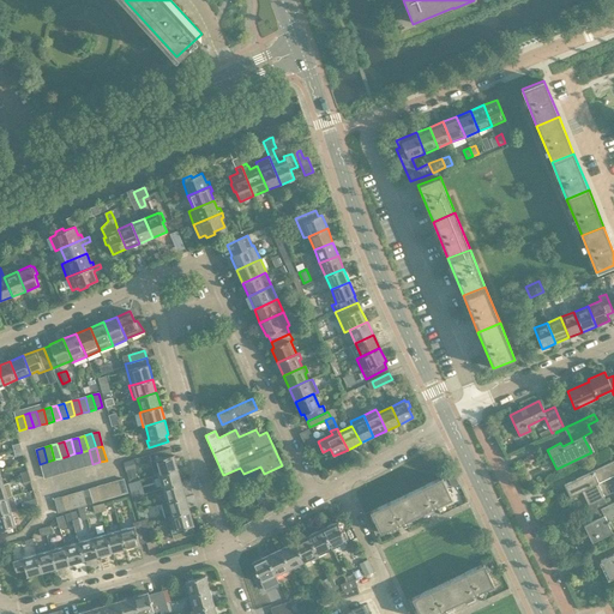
[(155,476),(160,475),(179,469),(174,455),(172,456),(170,449),(150,455),(152,461),(151,461),(155,476)]
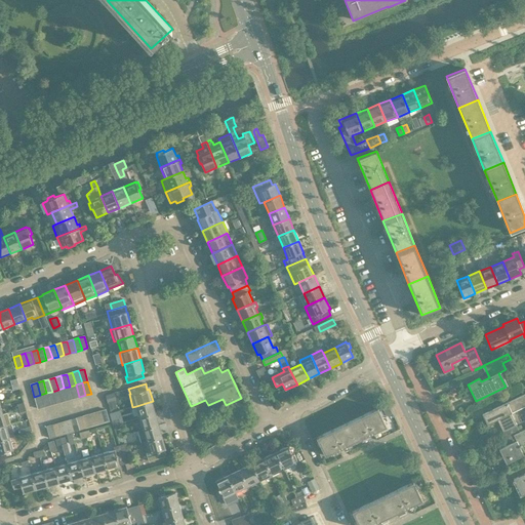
[(74,399),(79,397),(76,385),(70,387),(74,399)]
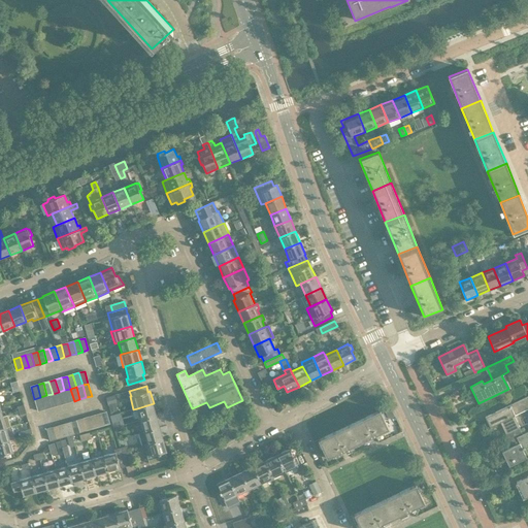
[(74,401),(70,389),(64,390),(68,402),(74,401)]
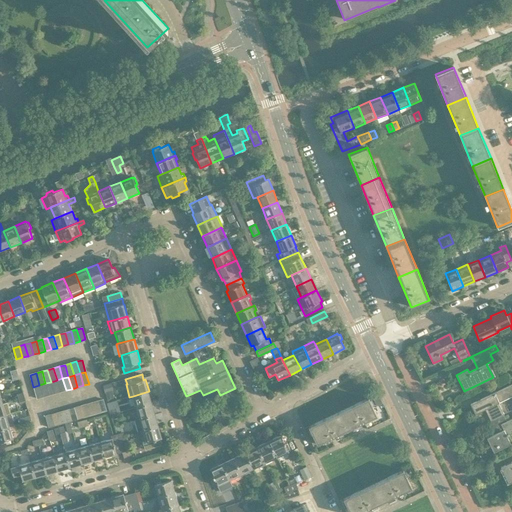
[(60,392),(66,390),(62,378),(57,380),(60,392)]
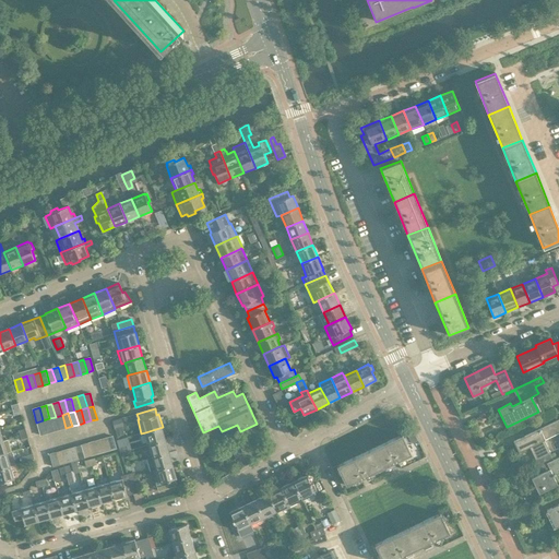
[(59,430),(66,428),(62,415),(56,417),(59,430)]
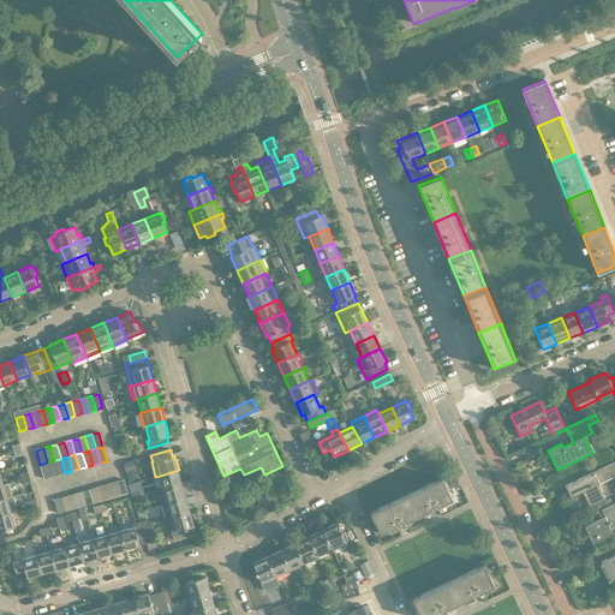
[(58,475),(65,473),(61,459),(54,460),(58,475)]
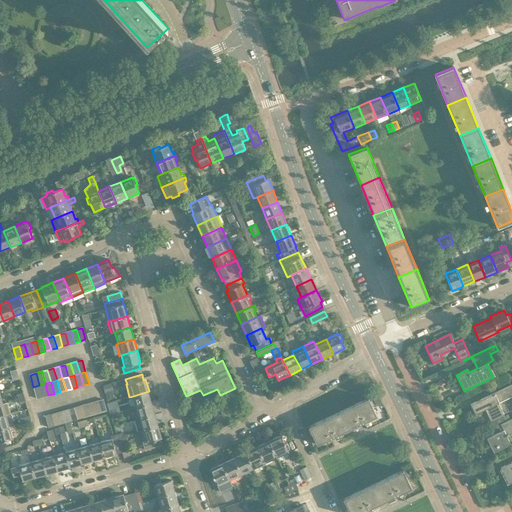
[(48,395),(45,383),(39,385),(43,397),(48,395)]
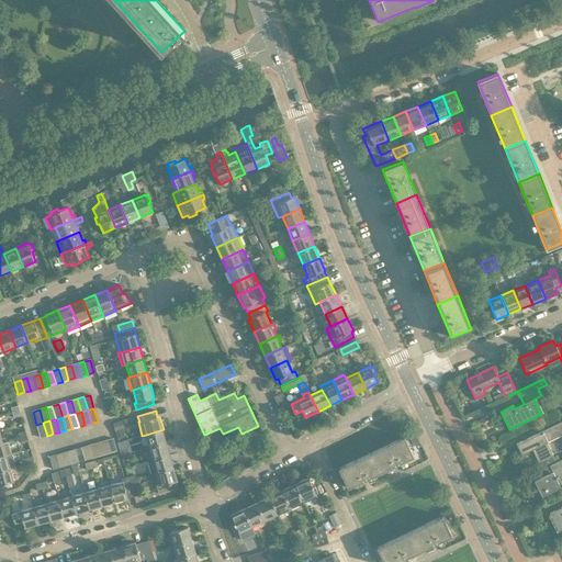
[(122,420),(113,423),(115,431),(122,429),(123,425),(122,420)]
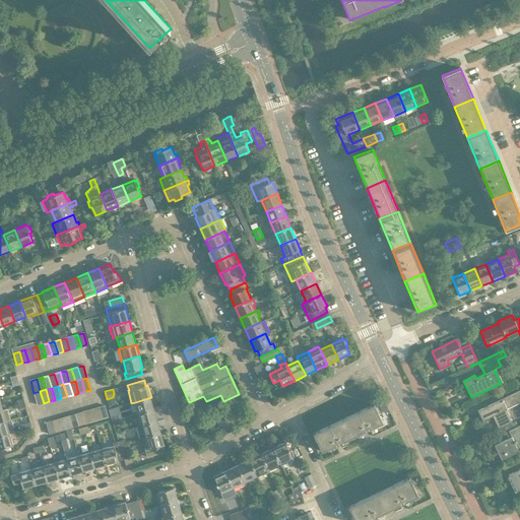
[(519,391),(519,390),(477,410),(482,420),(493,416),(498,428),(499,428),(502,434),(508,431),(514,429),(511,421),(512,421),(506,409),(519,402),(519,391)]
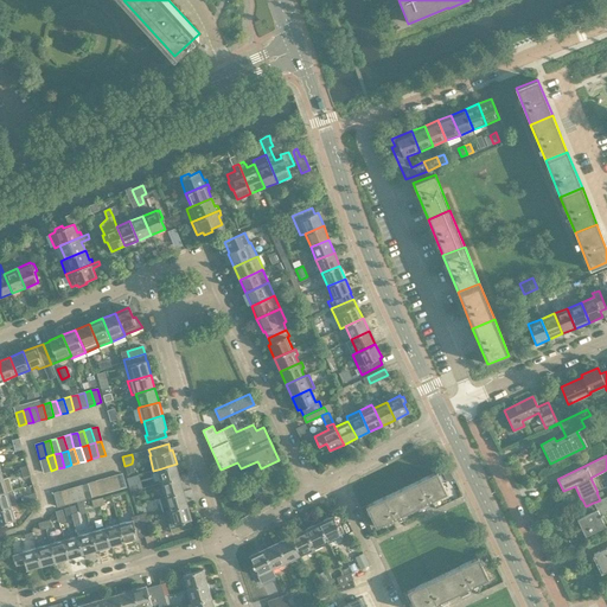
[(44,473),(51,471),(46,457),(39,459),(44,473)]
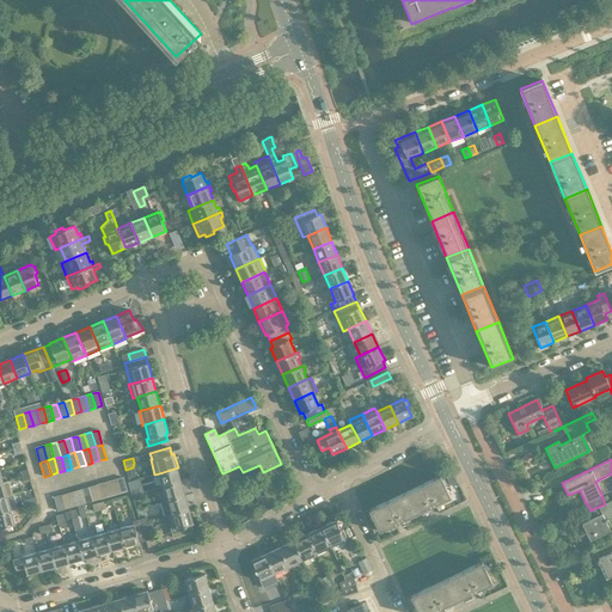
[(159,473),(163,487),(182,482),(178,467),(159,473)]
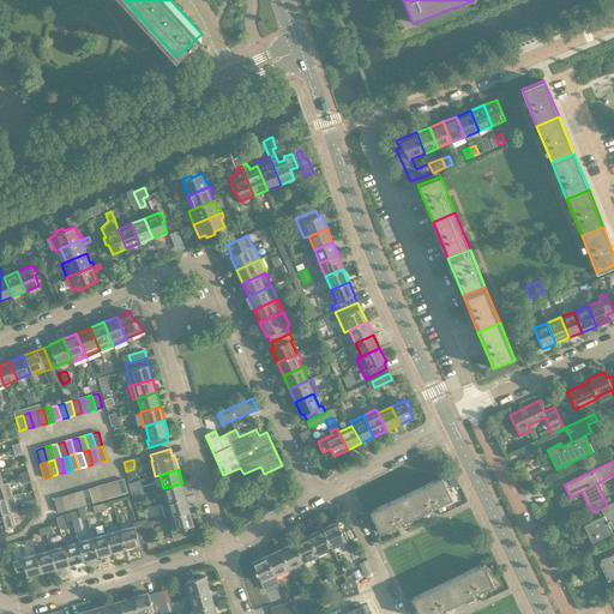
[(453,471),(446,475),(452,487),(458,483),(453,471)]
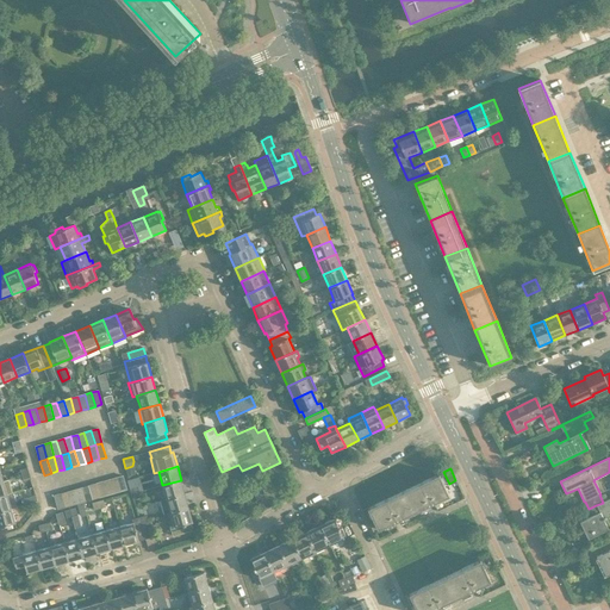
[(439,474),(403,491),(414,512),(428,505),(429,508),(435,505),(434,503),(449,496),(443,483),(446,481),(442,475),(440,477),(439,474)]
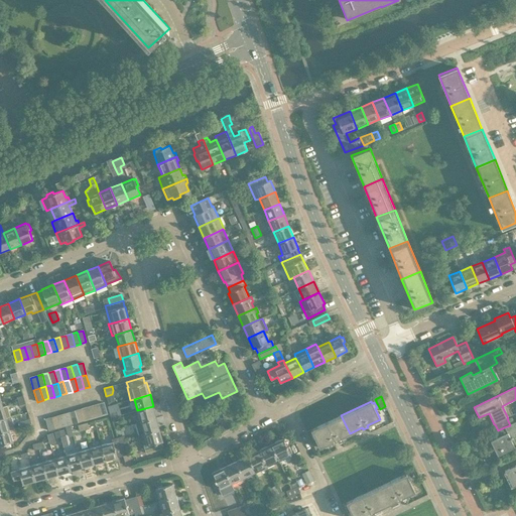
[(98,404),(101,415),(107,414),(104,402),(98,404)]
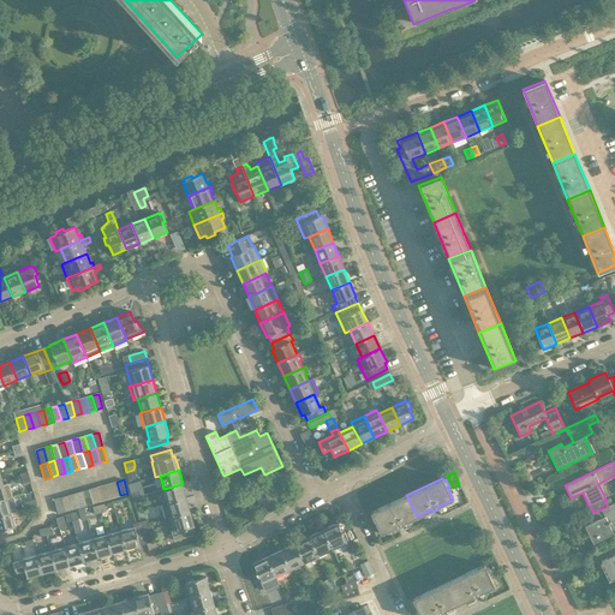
[(120,495),(117,482),(109,484),(114,497),(120,495)]
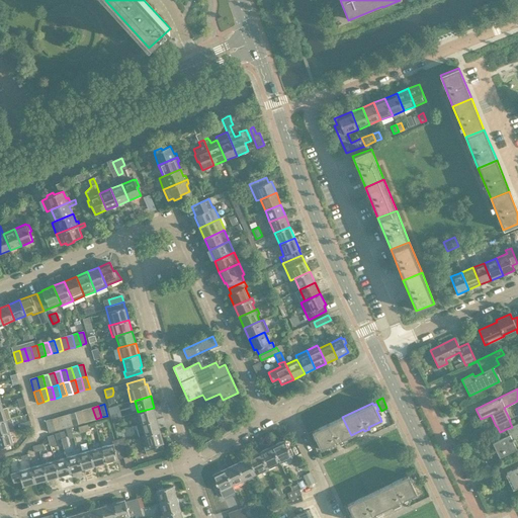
[(7,407),(3,408),(0,409),(0,421),(10,419),(7,407)]
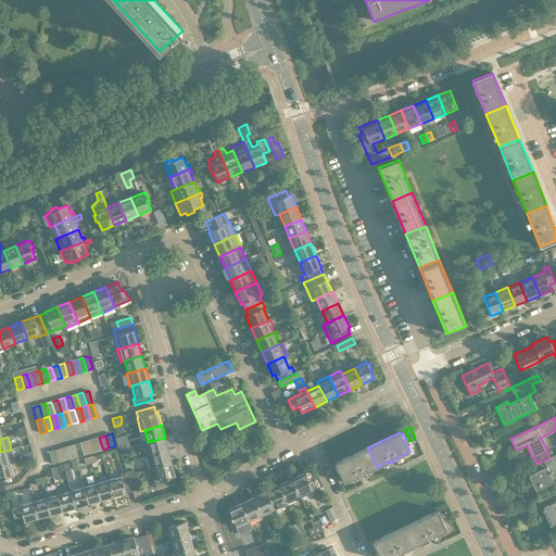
[(103,450),(99,438),(93,439),(97,452),(103,450)]
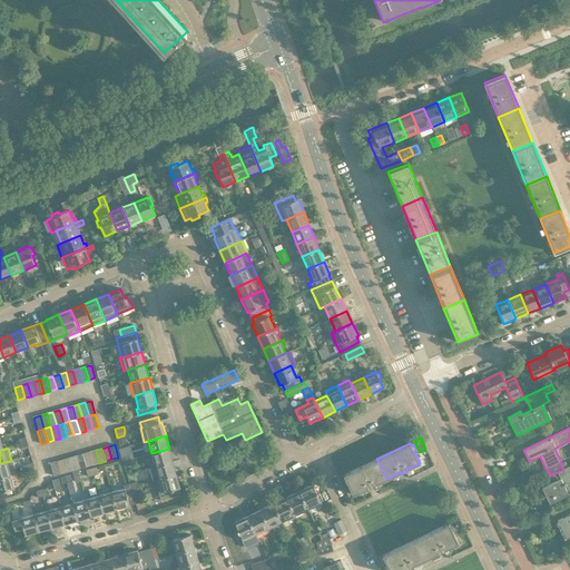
[(151,453),(155,467),(173,461),(169,449),(151,453)]
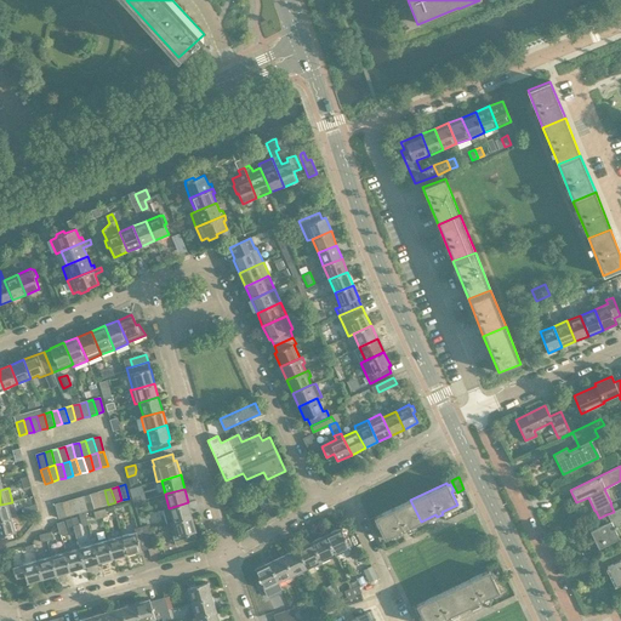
[(108,505),(104,490),(97,493),(101,506),(108,505)]
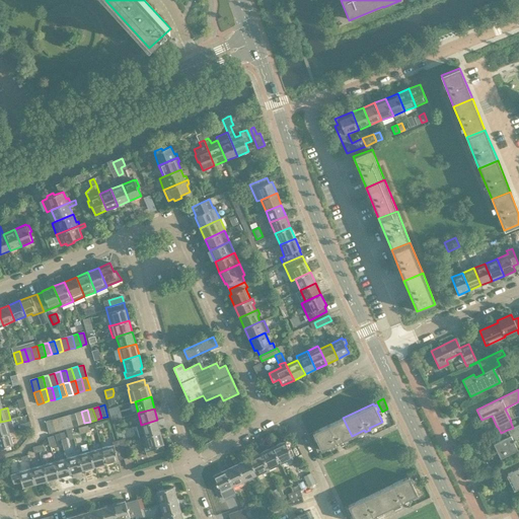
[(215,413),(219,424),(226,422),(223,411),(215,413)]
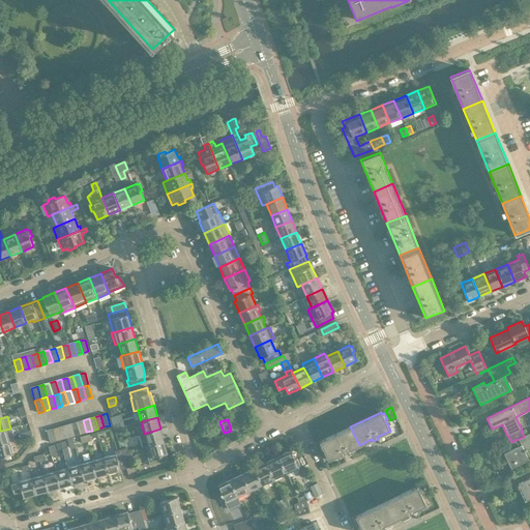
[(86,432),(83,420),(77,422),(80,434),(86,432)]
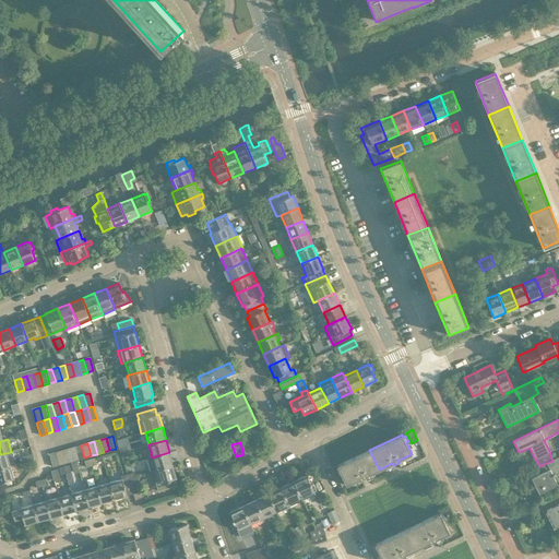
[(74,447),(79,460),(84,458),(81,445),(74,447)]
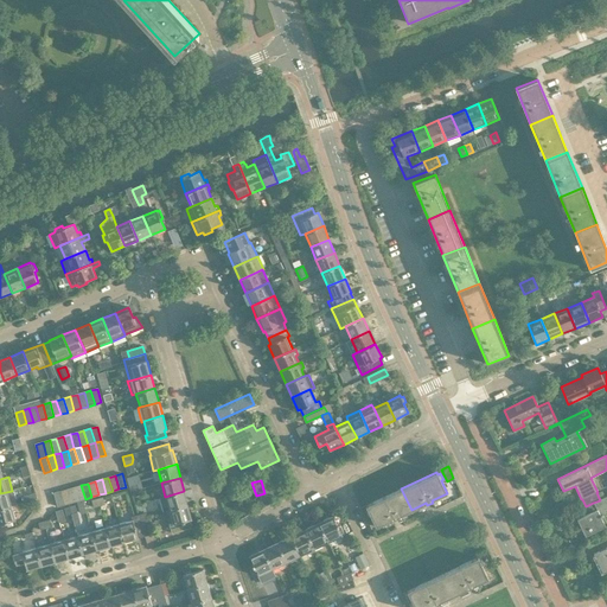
[(74,487),(78,500),(85,499),(81,485),(74,487)]
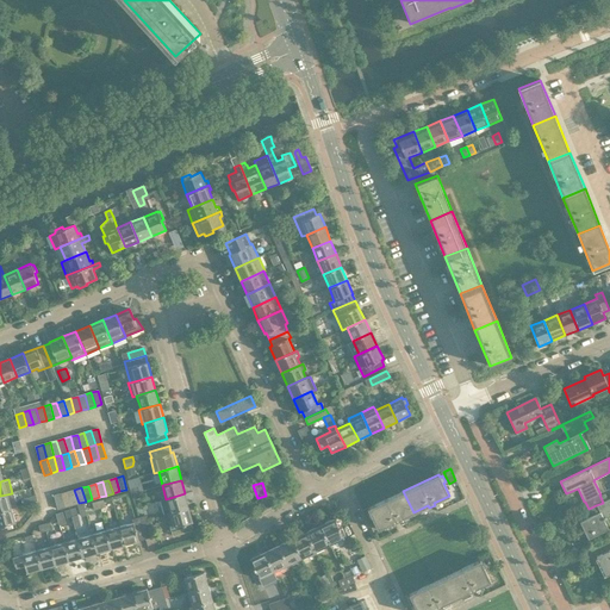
[(68,492),(72,505),(79,503),(74,490),(68,492)]
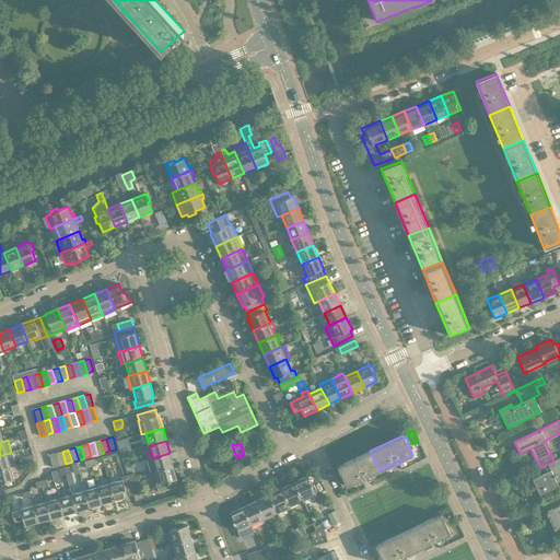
[(366,477),(380,470),(370,451),(337,466),(339,469),(336,470),(339,476),(341,475),(347,487),(361,479),(362,481),(366,479),(366,477)]
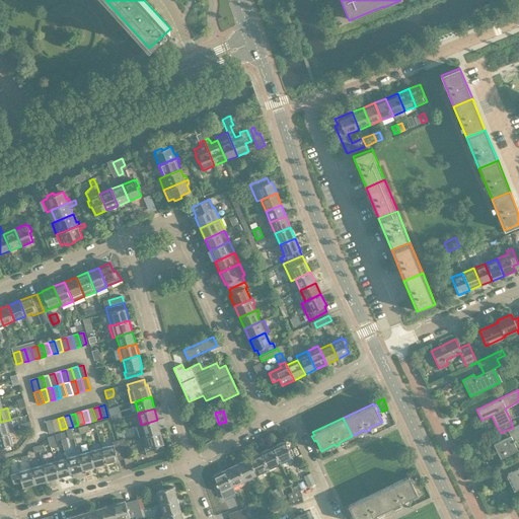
[(52,420),(55,432),(61,430),(58,419),(52,420)]
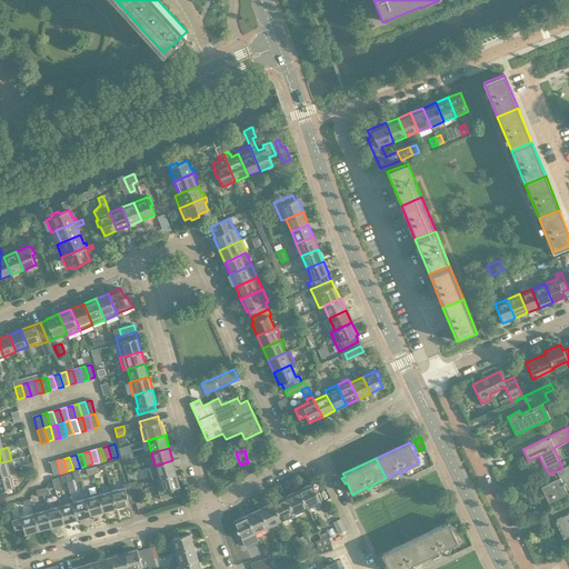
[(16,472),(11,460),(0,462),(0,477),(11,475),(16,472)]
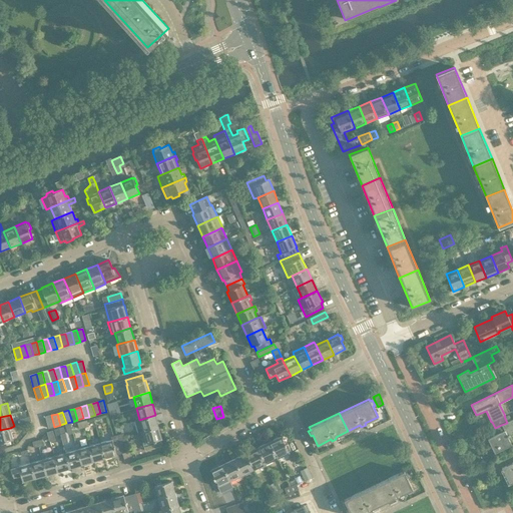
[(54,427),(51,415),(45,417),(48,428),(54,427)]
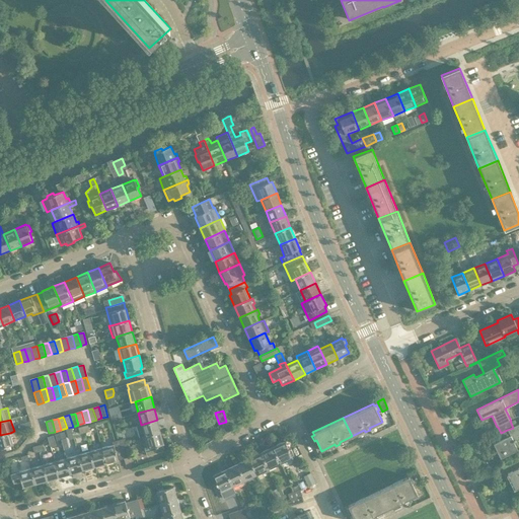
[(140,438),(142,437),(160,432),(157,420),(141,425),(136,426),(140,438)]
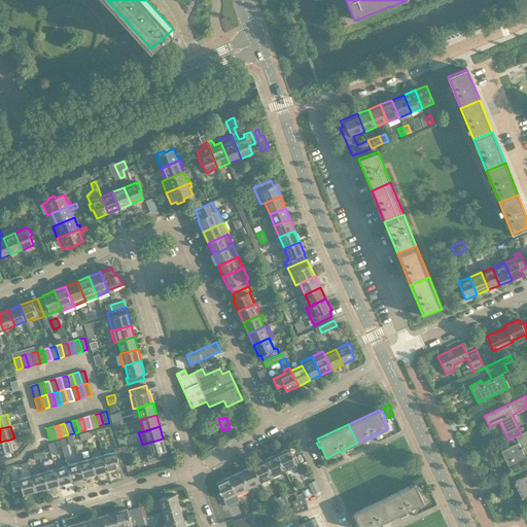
[(518,443),(500,451),(507,465),(525,458),(526,457),(522,449),(526,446),(526,430),(521,434),(515,436),(518,443)]
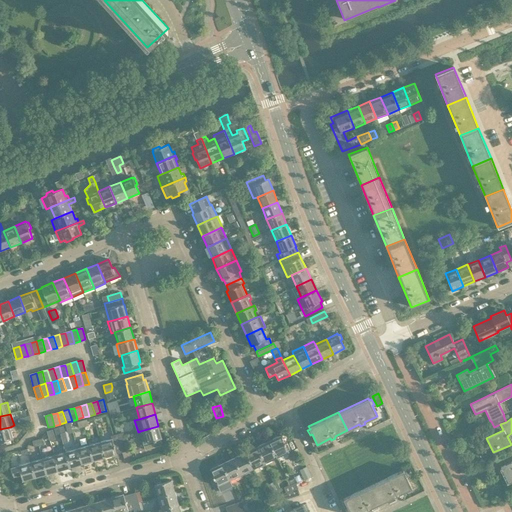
[(158,426),(140,431),(144,446),(145,450),(156,447),(163,445),(161,439),(161,438),(162,438),(158,426)]
